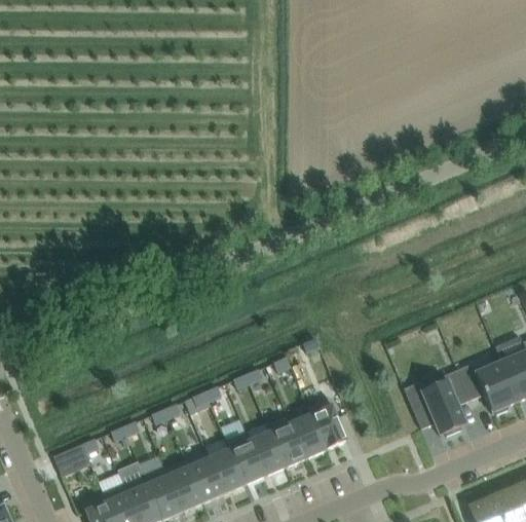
[(318,346),(315,337),(302,342),(306,351),(318,346)]
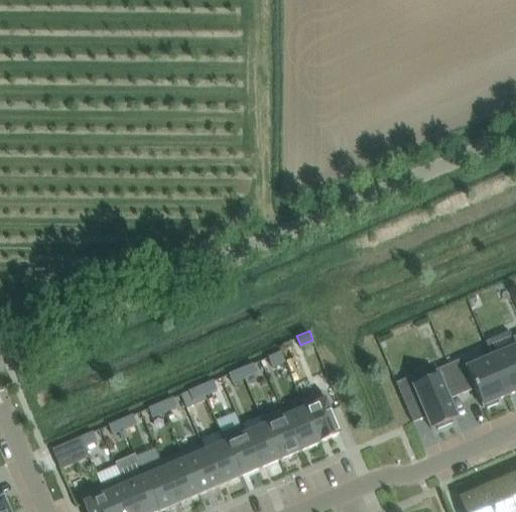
[(515,344),(491,354),(509,392),(515,388),(515,333),(512,335),(515,344)]
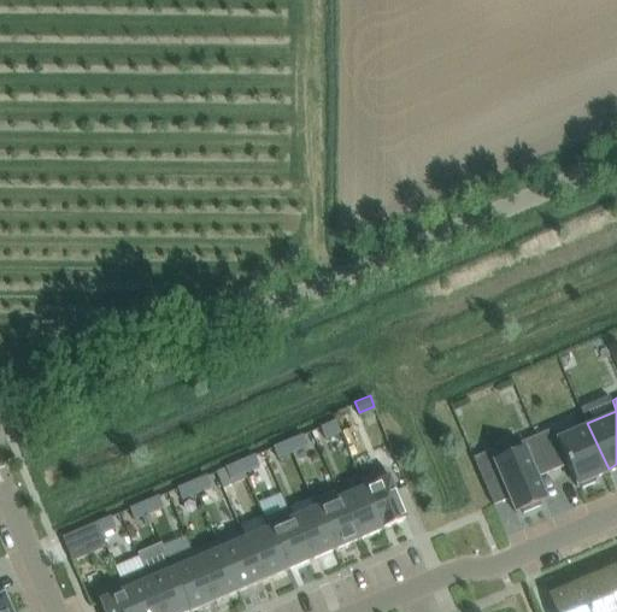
[(340,429),(335,418),(321,424),(325,435),(340,429)]
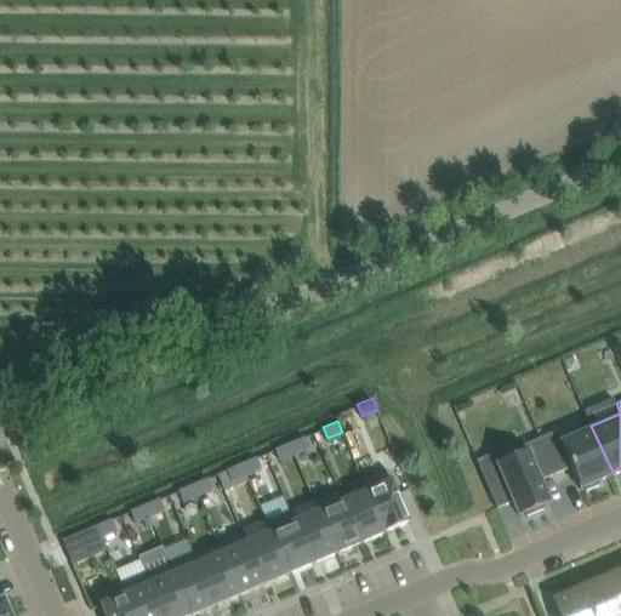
[(613,472),(591,426),(563,438),(558,427),(540,435),(554,471),(571,465),(580,485),(585,484),(586,488),(599,482),(598,478),(613,472)]
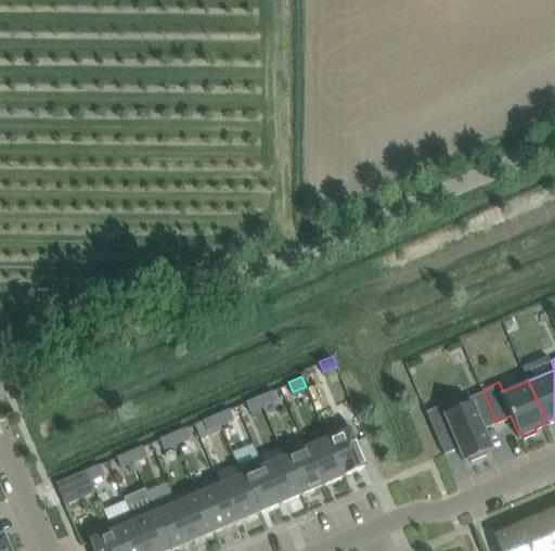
[(271,388),(258,395),(262,405),(275,399),(271,388)]
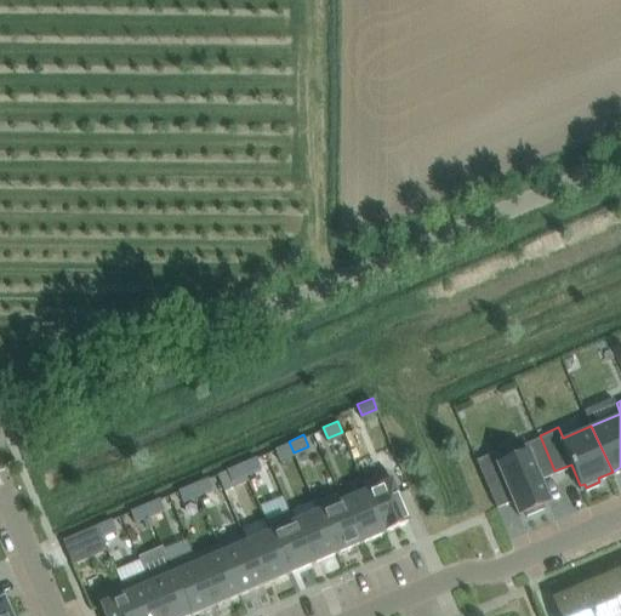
[(540,478),(554,471),(540,435),(523,443),(527,449),(500,461),(495,450),(477,457),(497,506),(513,498),(518,512),(525,509),(527,513),(545,506),(542,502),(550,498),(540,478)]
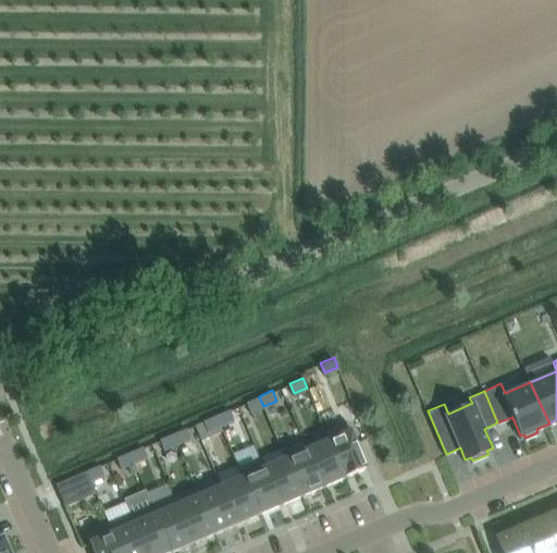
[(259,396),(246,402),(250,412),(263,406),(259,396)]
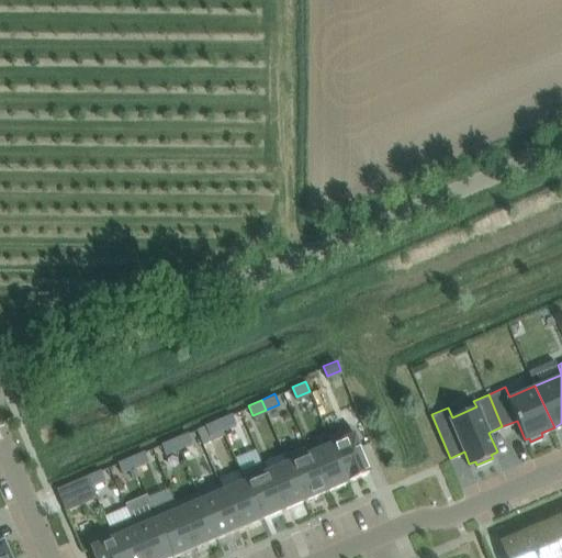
[(232,412),(218,419),(223,428),(236,423),(232,412)]
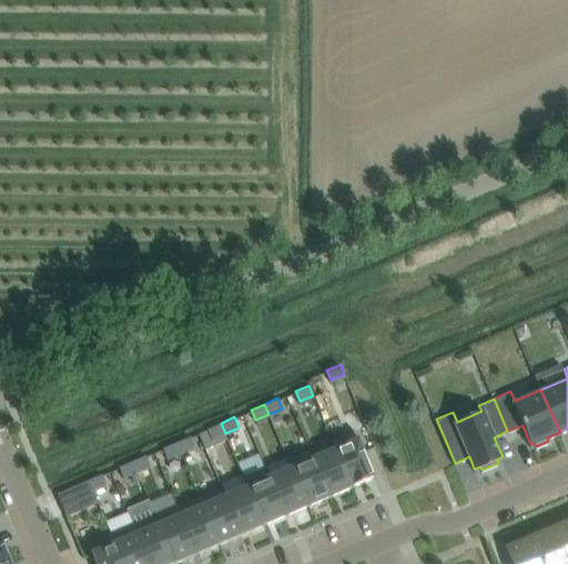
[(221,423),(208,429),(212,439),(225,433),(221,423)]
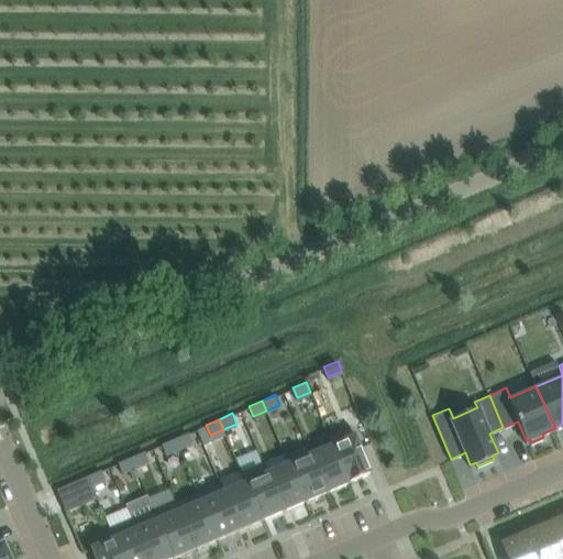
[(372,471),(351,424),(328,434),(349,481),(372,471)]
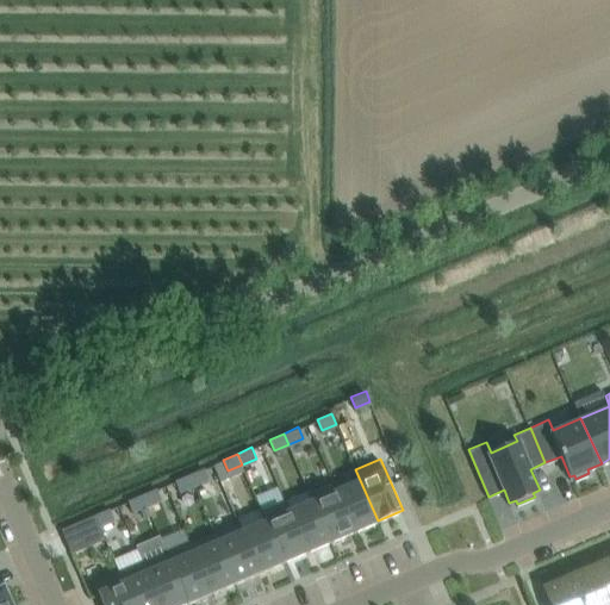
[(209,478),(204,467),(190,473),(194,484),(209,478)]
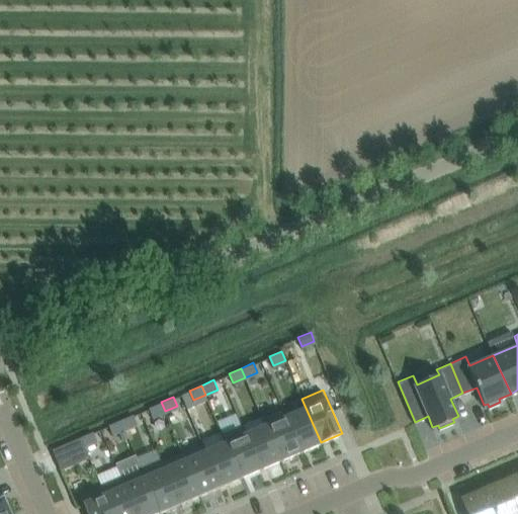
[(321,442),(301,399),(300,399),(305,408),(286,416),(282,407),(281,407),(300,450),(321,442)]
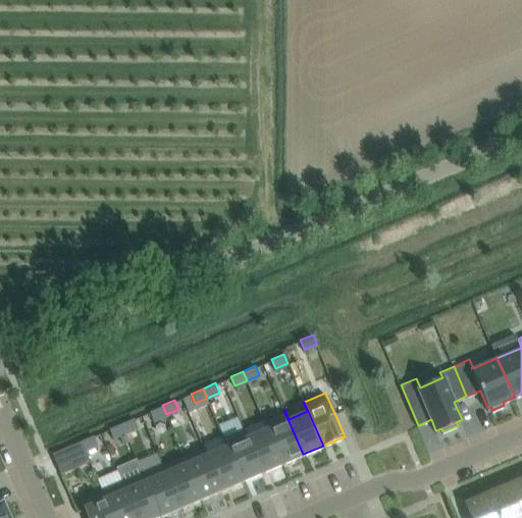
[(166,414),(162,405),(150,410),(154,420),(166,414)]
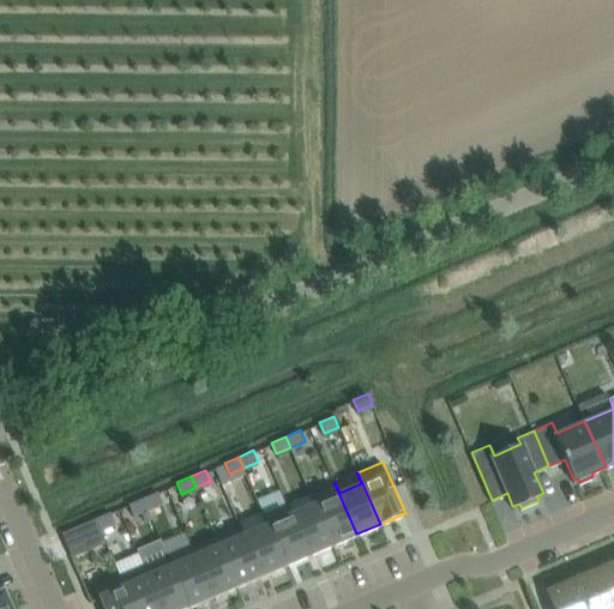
[(356,534),(333,482),(309,493),(332,544),(356,534)]
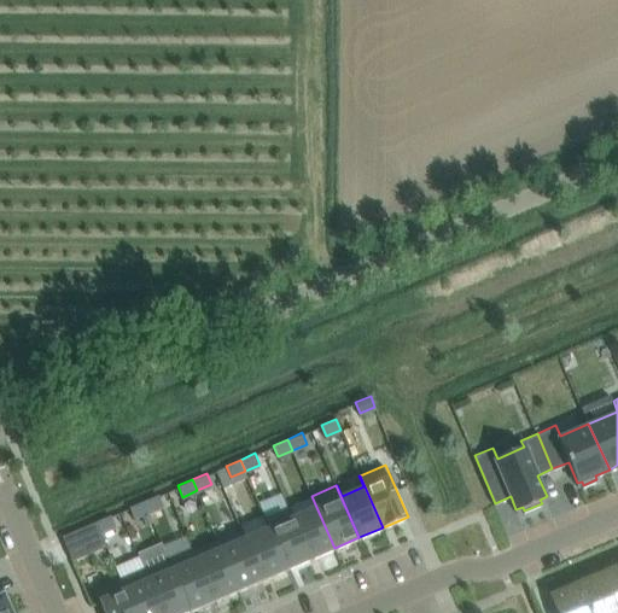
[(163,505),(158,494),(144,500),(149,511),(163,505)]
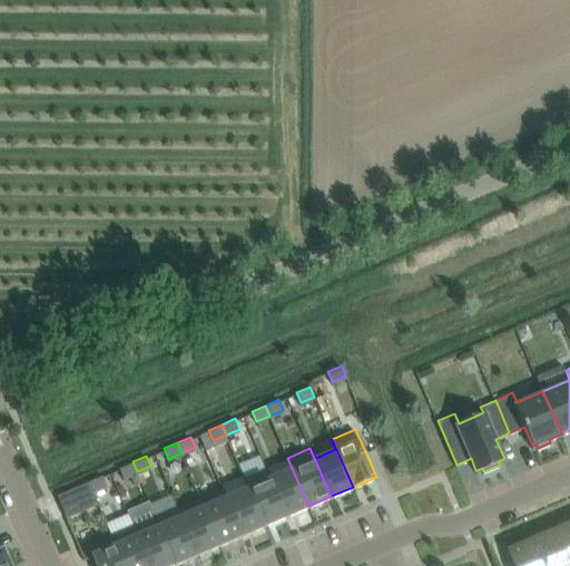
[(262,457),(239,466),(244,477),(264,525),(286,515),(266,467),(262,457)]
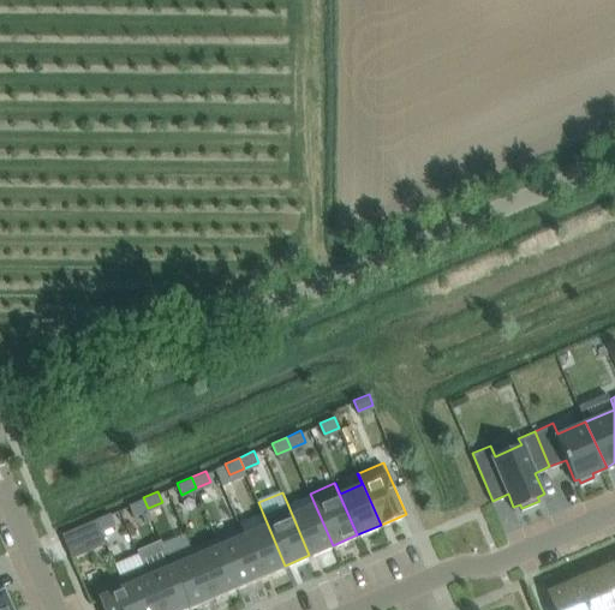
[(333,545),(310,494),(314,504),(292,514),(288,503),(287,503),(309,555),(333,545)]
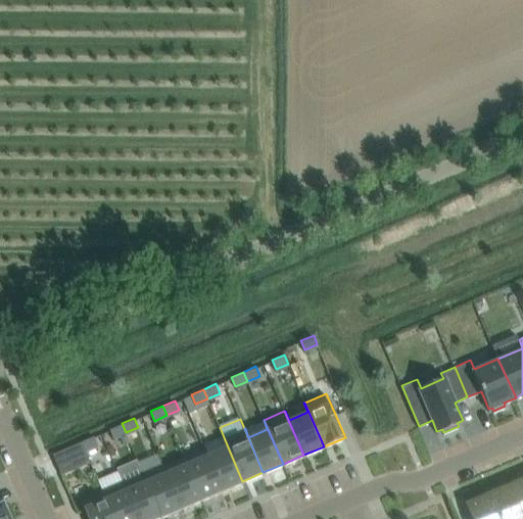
[(126,432),(122,423),(109,428),(113,437),(126,432)]
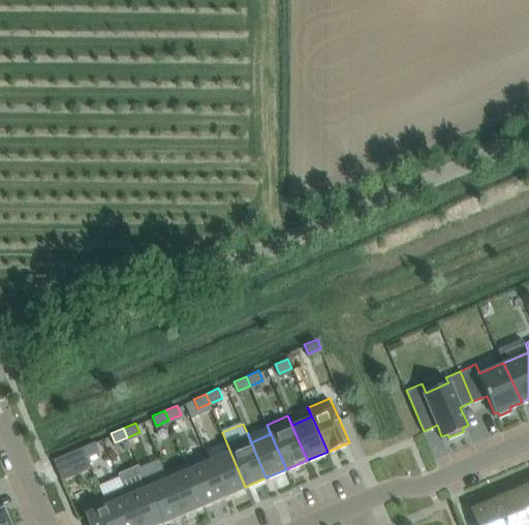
[(94,440),(82,445),(86,455),(98,450),(94,440)]
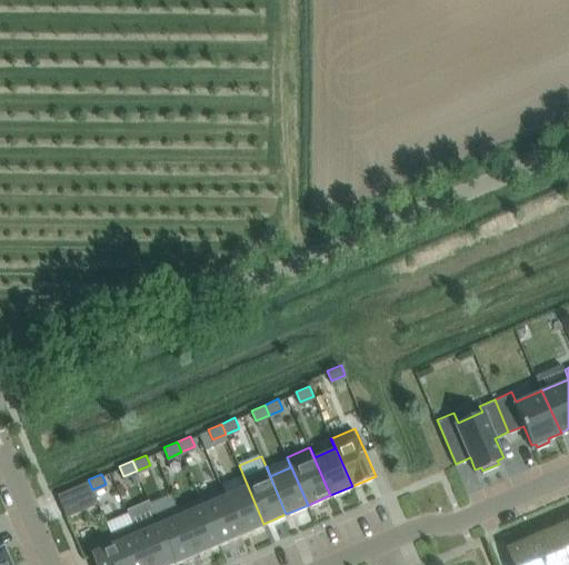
[(263,524),(243,476),(242,476),(247,486),(227,495),(222,485),(221,485),(241,533),(263,524)]
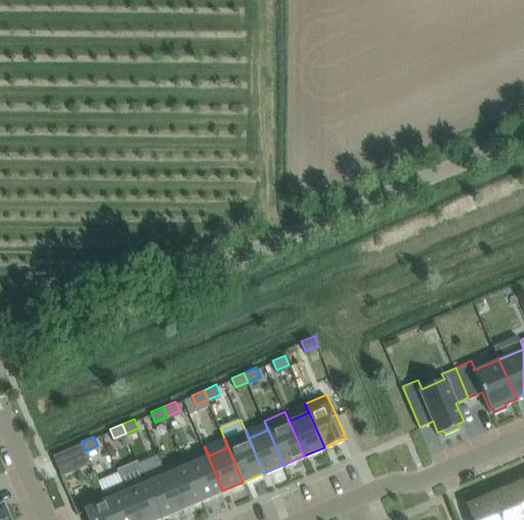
[(81,441),(52,453),(60,471),(89,459),(85,450),(81,441)]
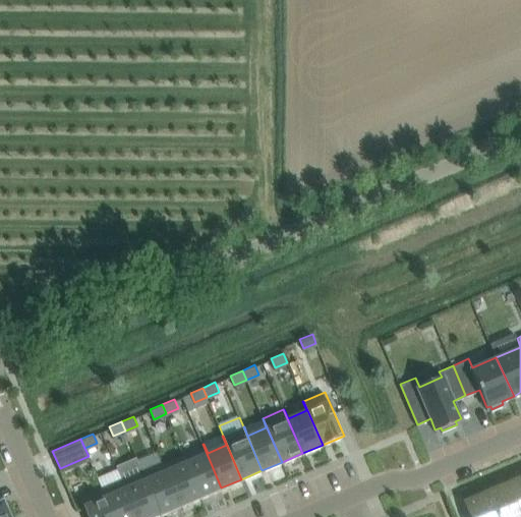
[(221,487),(203,444),(182,453),(200,497),(221,487)]
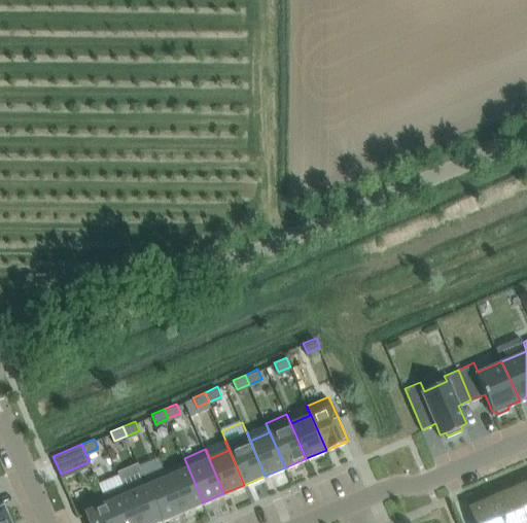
[(203,502),(184,458),(164,466),(182,511),(203,502)]
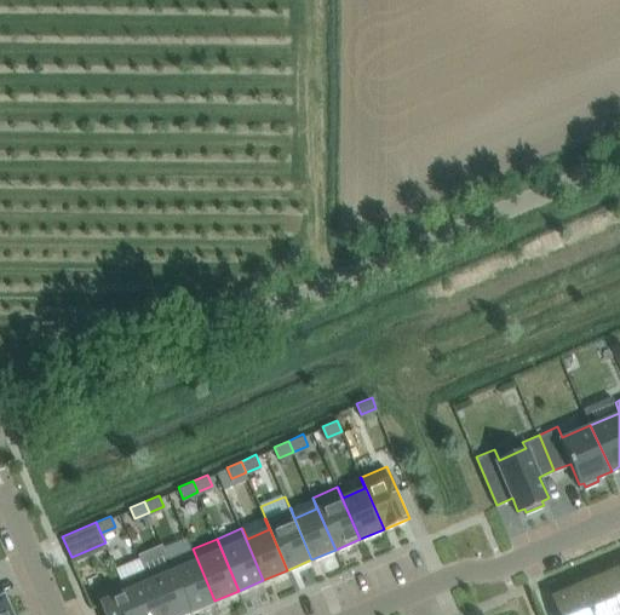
[(214,601),(193,549),(168,559),(191,611),(214,601)]
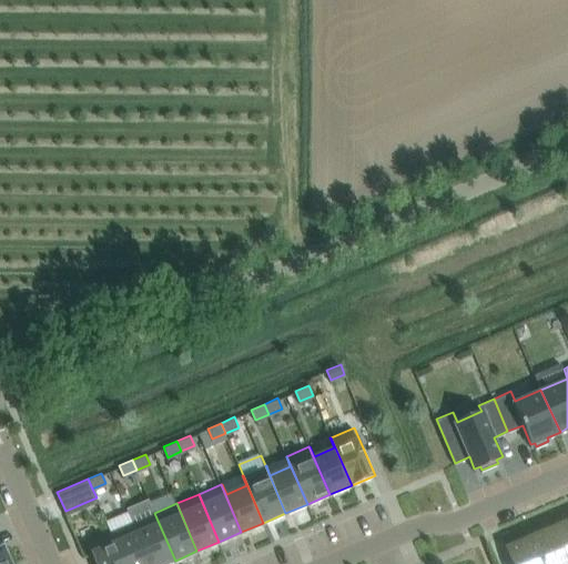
[(127,509),(105,519),(111,532),(124,563),(150,563),(132,522),(127,509)]
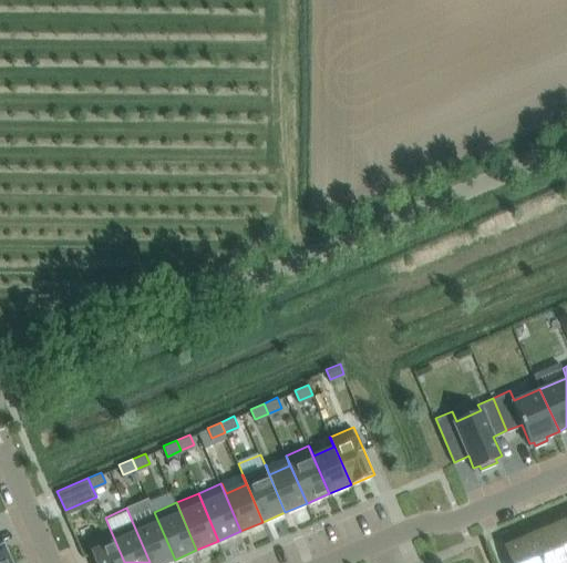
[(165,562),(175,560),(154,512),(132,521),(150,562),(165,562)]
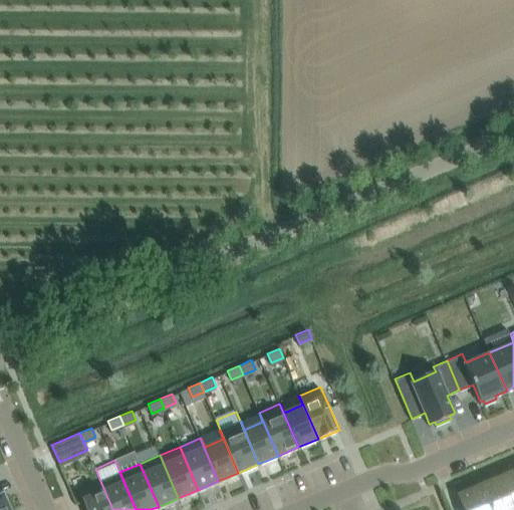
[(513,470),(501,476),(513,507),(513,470)]
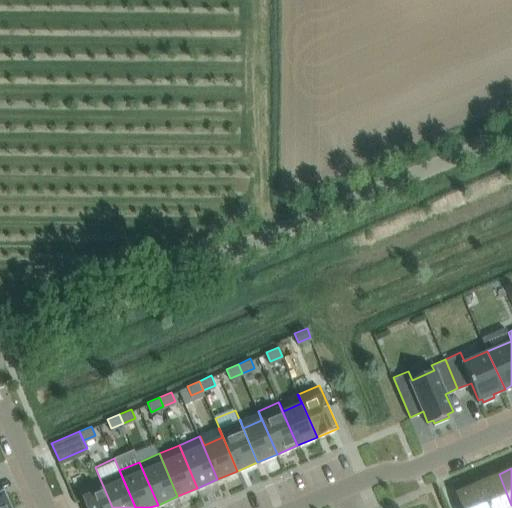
[(511,507),(511,505),(499,474),(478,483),(489,507),(511,507)]
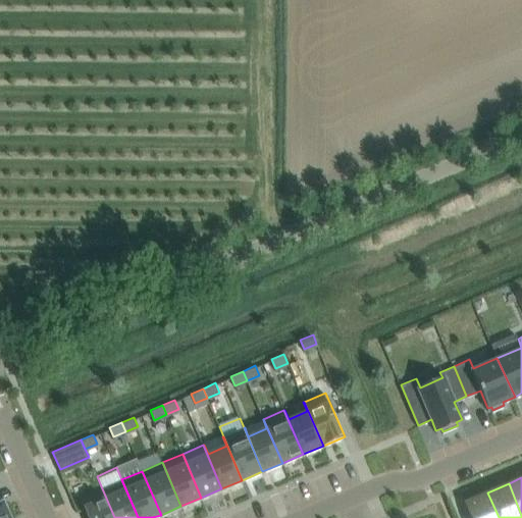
[(114,517),(102,488),(81,497),(89,517),(114,517)]
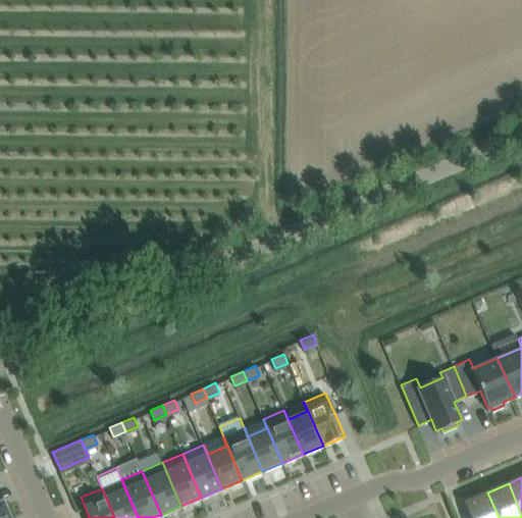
[(499,517),(487,493),(467,502),(473,517),(499,517)]
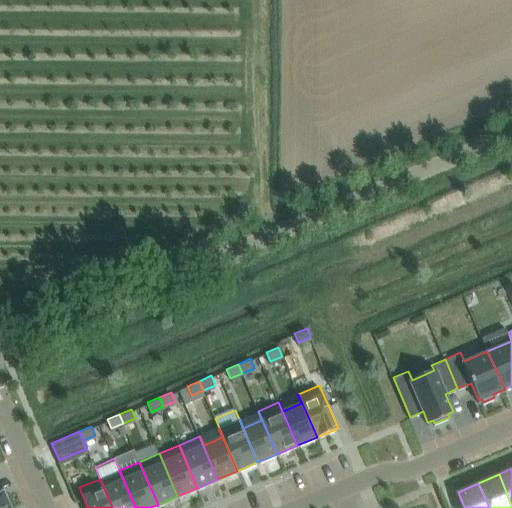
[(9,507),(3,492),(0,493),(0,507),(9,507)]
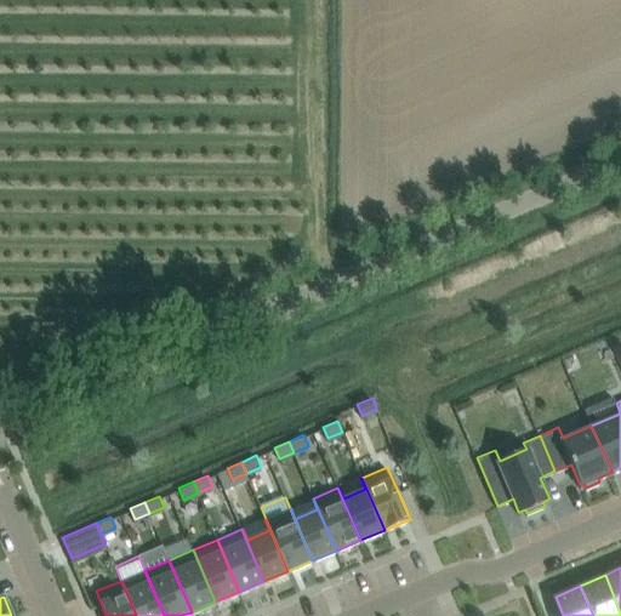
All buildings are outlined.
